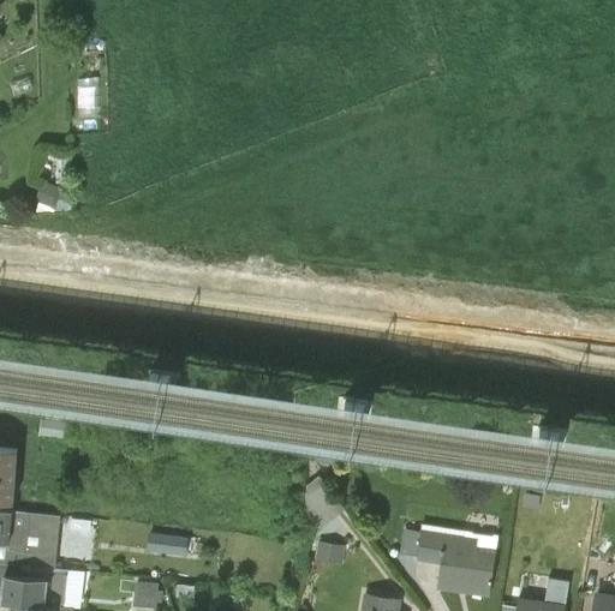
[(88,89),(88,78),(83,78),(83,112),(101,112),(101,89),(88,89)]
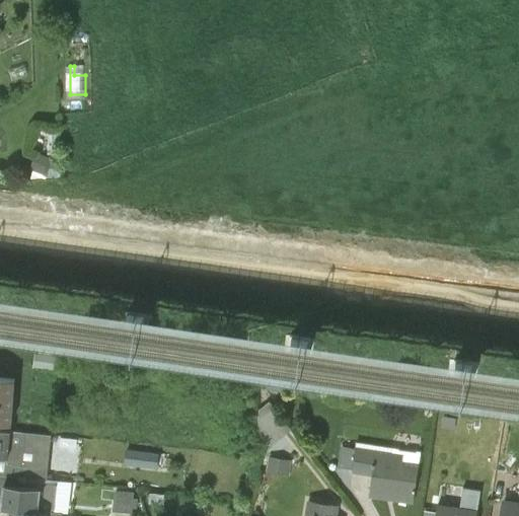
[(65,159),(34,153),(31,169),(62,174),(65,159)]
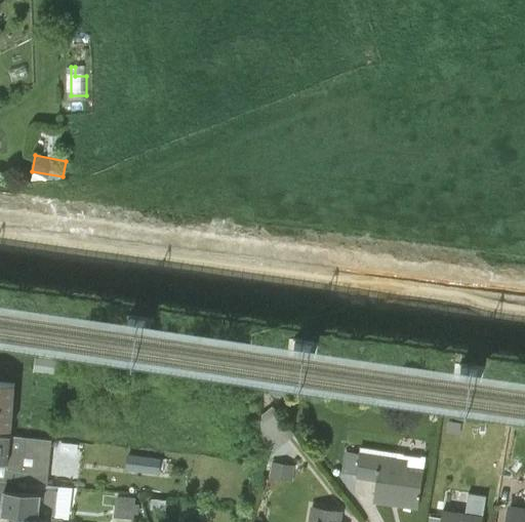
[(14,385),(0,384),(0,428),(11,429),(14,385)]
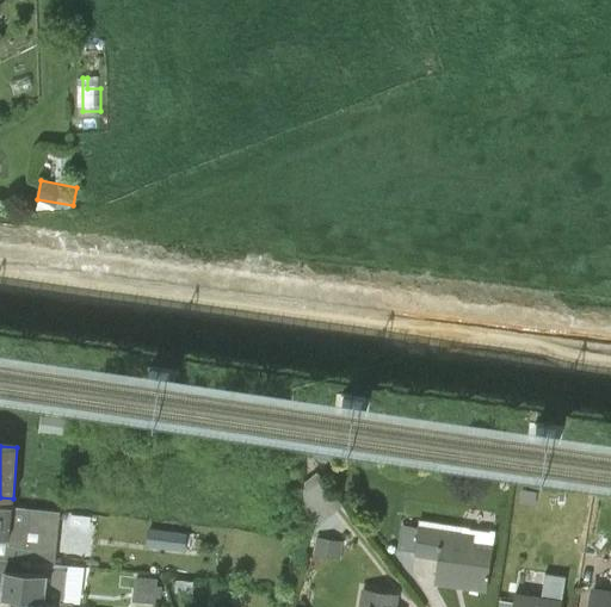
[(29,508),(0,505),(0,558),(42,563),(43,546),(25,542),(29,508)]
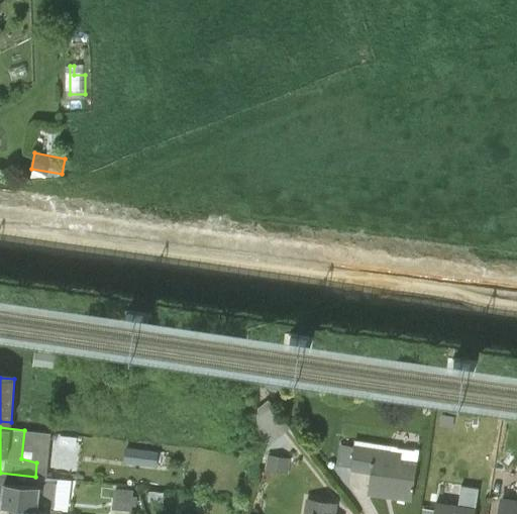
[(390,450),(338,442),(336,465),(351,468),(350,472),(370,473),(366,495),(411,502),(418,449),(390,445),(390,450)]
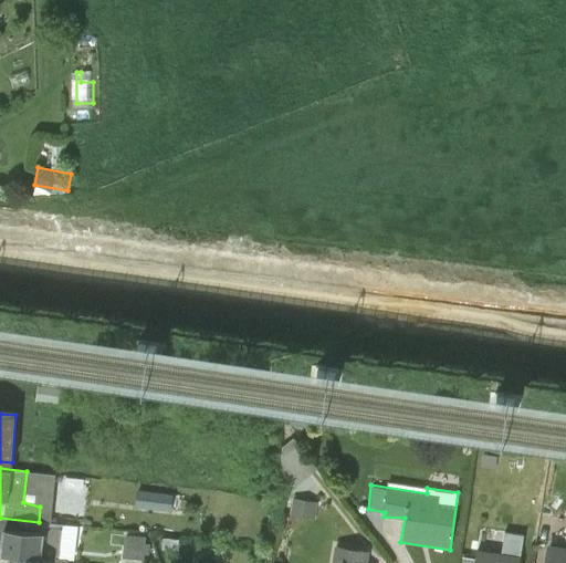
[(294,494),(293,511),(317,512),(318,496),(294,494)]
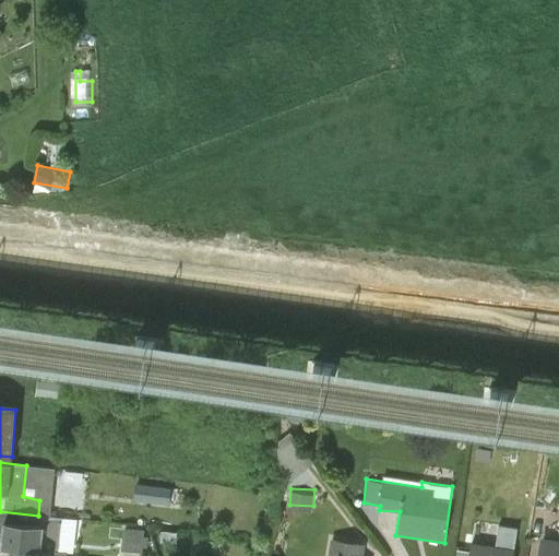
[(38,516),(0,511),(0,527),(0,531),(0,547),(10,549),(66,553),(71,554),(76,521),(62,519),(60,522),(42,519),(38,516)]
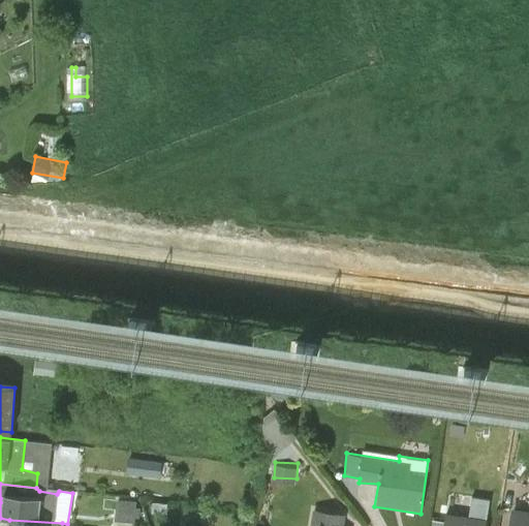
[(528,525),(528,511),(511,508),(508,525),(528,525)]
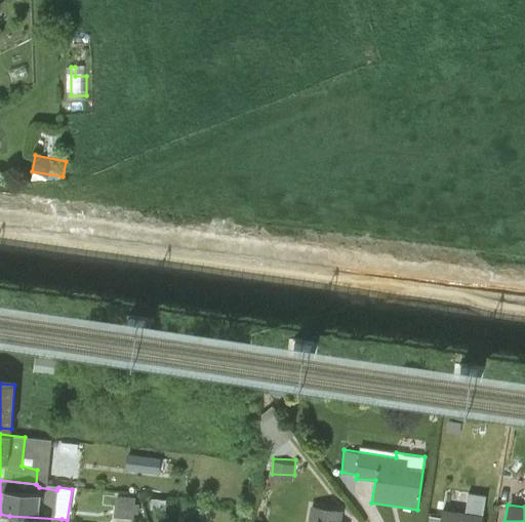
[(339,521),(341,511),(310,506),(307,521),(339,521)]
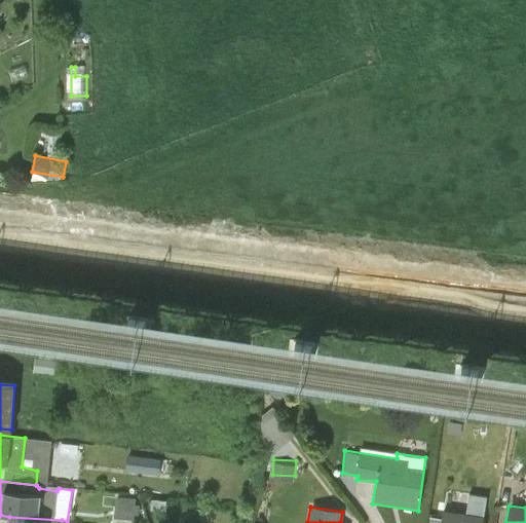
[(442,511),(440,522),(481,522),(482,517),(442,511)]
